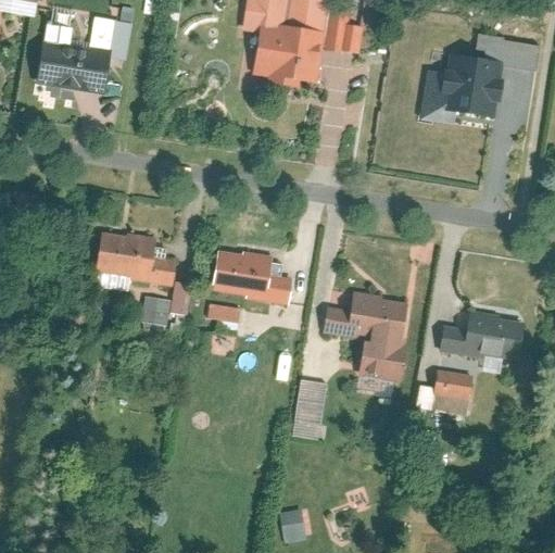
[(241,0),(236,30),(255,35),(249,74),(265,77),(264,85),(298,91),(299,83),(314,85),(320,50),(349,54),(354,25),(343,24),(345,12),(328,9),(330,0),(241,0)]
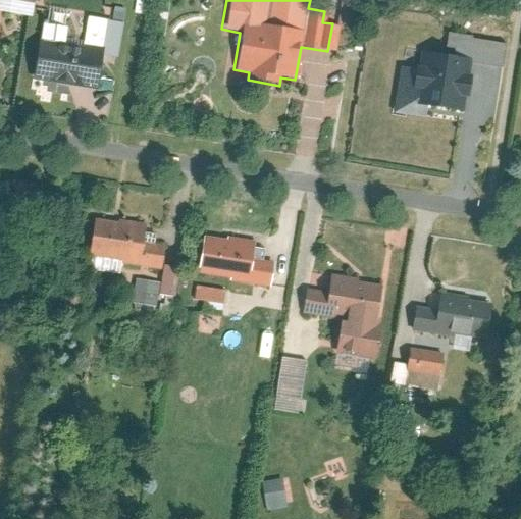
[(39,38),(32,81),(97,92),(105,50),(39,38)]
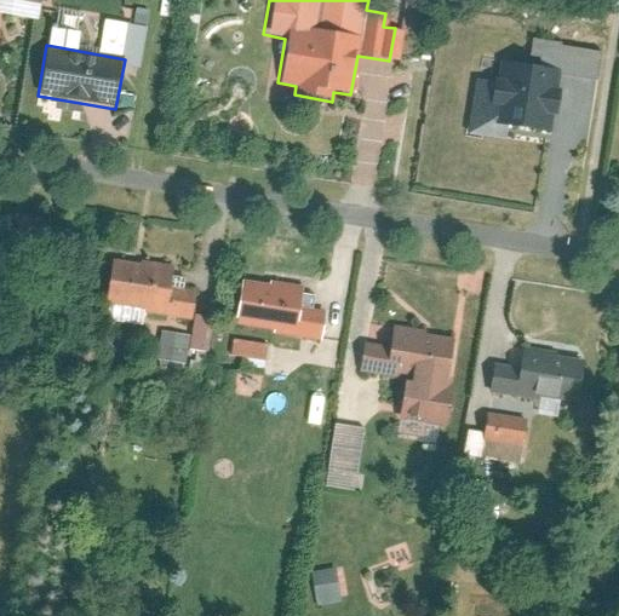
[(488,117),(545,127),(555,69),(504,61),(500,80),(494,80),(488,117)]
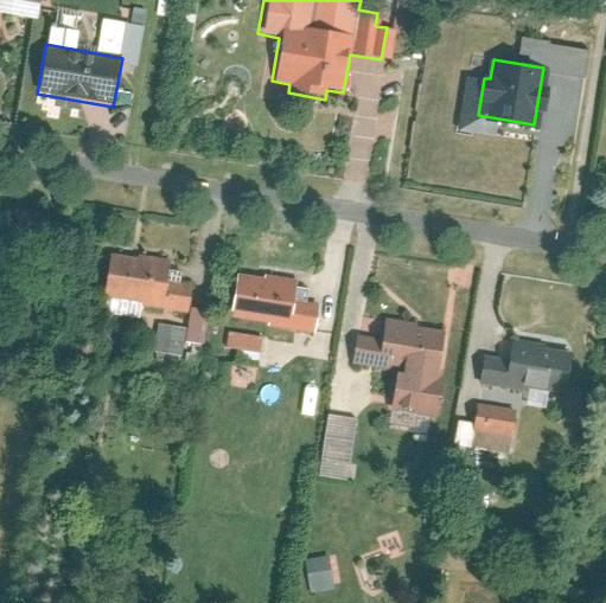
[(109,252),(102,295),(144,301),(144,305),(186,312),(191,283),(170,280),(173,258),(136,252),(136,257),(109,252)]
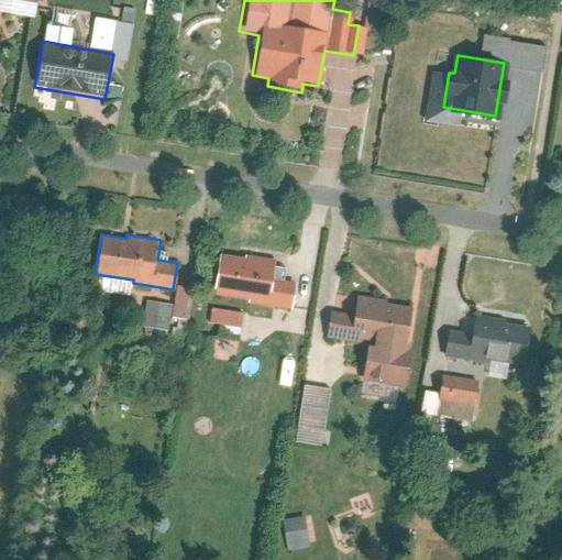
[(220,253),(213,293),(250,298),(249,302),(290,308),(294,282),(274,278),(276,257),(245,253),(245,256),(220,253)]
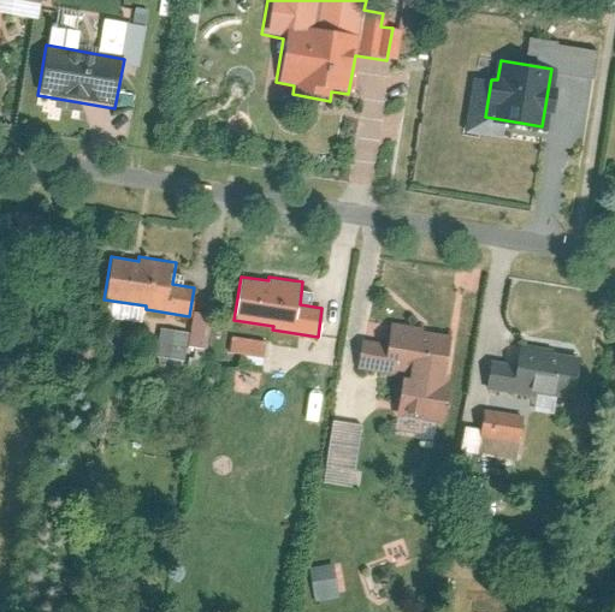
[(189,344),(208,345),(210,312),(191,310),(189,344)]
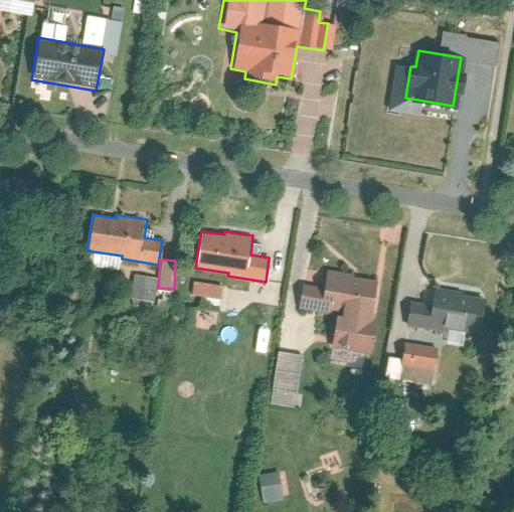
[(154,299),(158,275),(135,270),(130,295),(154,299)]
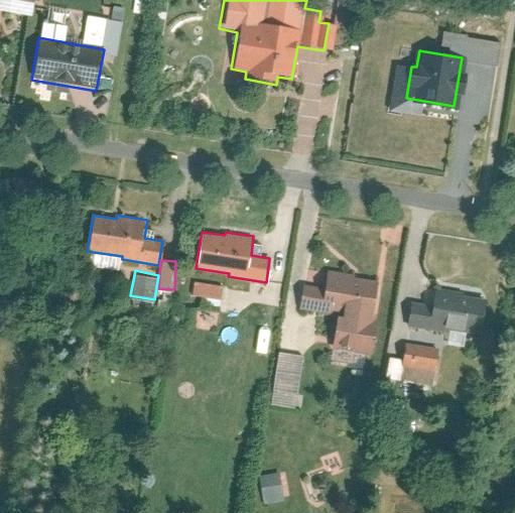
[(190,297),(220,303),(224,283),(195,276),(190,297)]
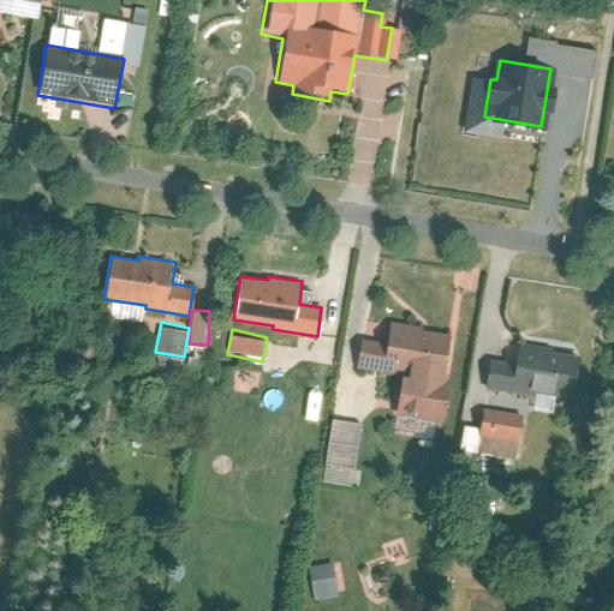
[(362,340),(358,367),(406,375),(405,378),(398,377),(392,417),(441,425),(448,385),(437,384),(439,377),(445,378),(451,341),(388,331),(386,343),(362,340)]
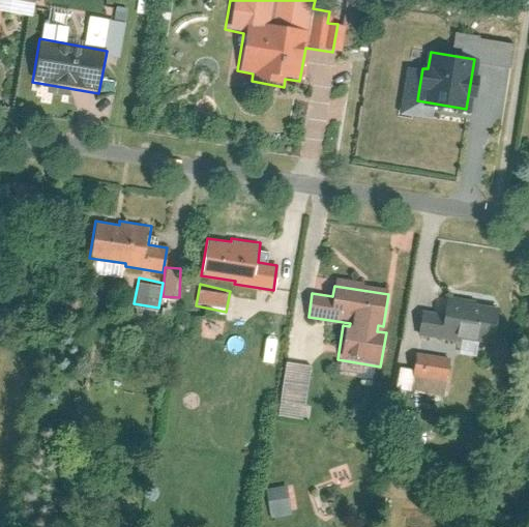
[(440,294),(438,311),(419,308),(416,333),(490,344),(496,301),(440,294)]
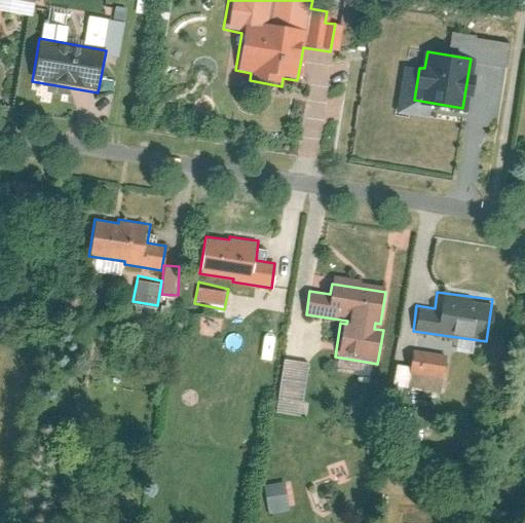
[(414,344),(409,369),(443,376),(448,352),(414,344)]
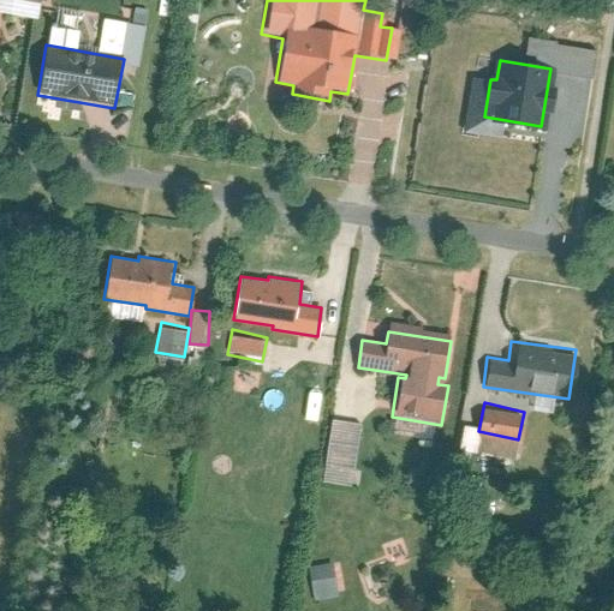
[(333,414),(322,477),(352,481),(363,419),(333,414)]
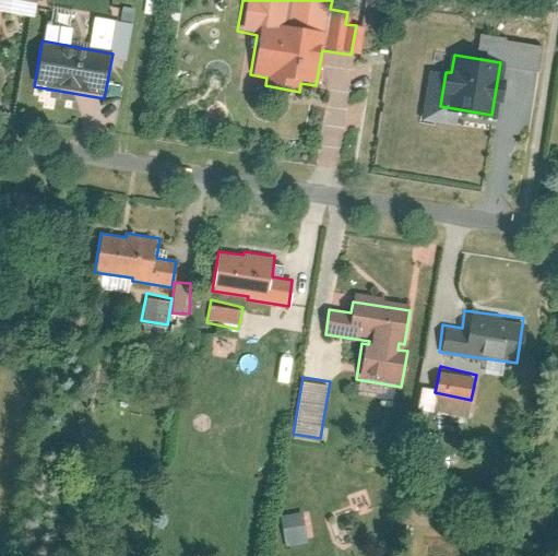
[(312,507),(282,510),(284,540),(315,537),(312,507)]
